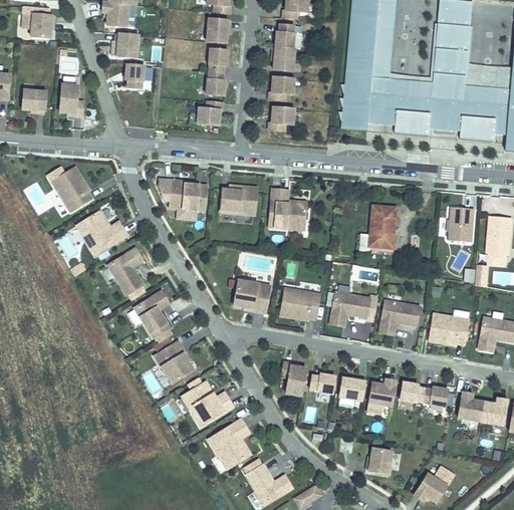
[(227,6),(227,0),(206,0),(206,4),(213,5),(213,12),(229,13),(229,6),(227,6)]
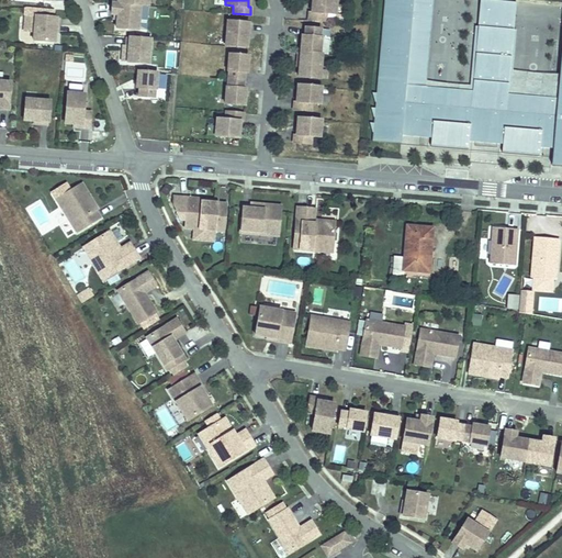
[(334,14),(336,0),(311,0),(311,12),(307,11),(307,19),(325,21),(326,13),(334,14)]
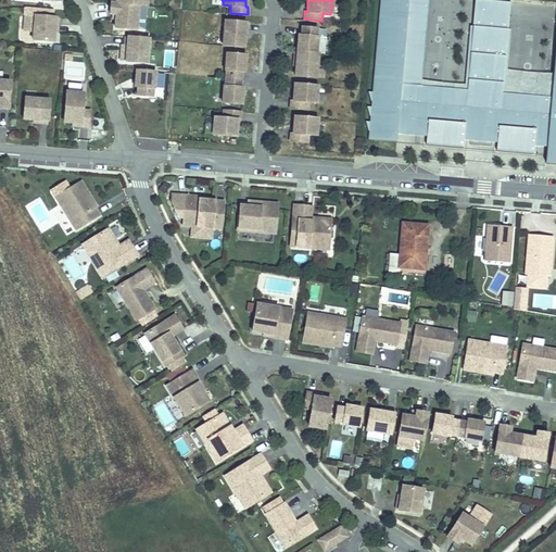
[(502,91),(509,0),(474,0),(466,88),(465,105),(419,101),(420,85),(428,0),(379,0),(368,138),(396,140),(397,133),(397,127),(427,129),(426,135),(426,143),(463,146),(463,138),(464,133),(497,136),(496,141),(496,149),(533,152),(533,145),(534,138),(546,139),(546,146),(545,161),(555,161),(555,87),(551,88),(551,96),(548,118),(500,114),(502,91)]
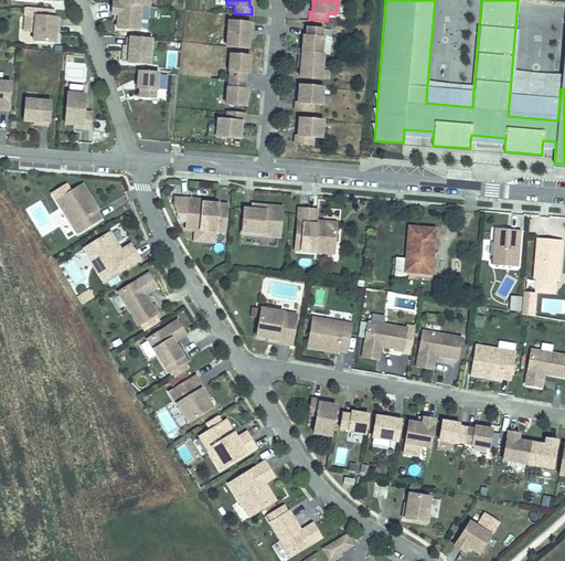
[(139,31),(141,6),(118,3),(113,3),(113,14),(118,16),(117,29),(139,31)]
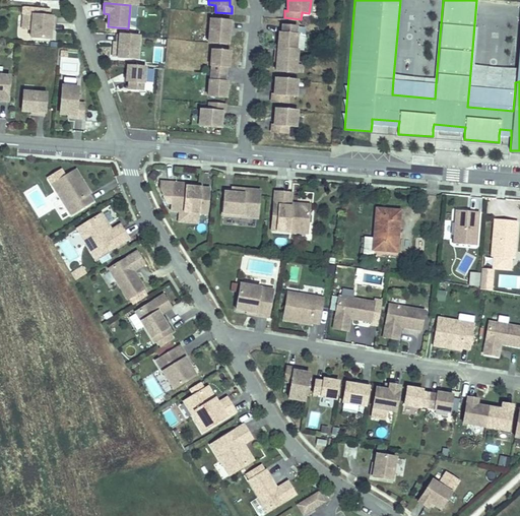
[(52,39),(53,30),(54,16),(35,14),(33,38),(52,39)]
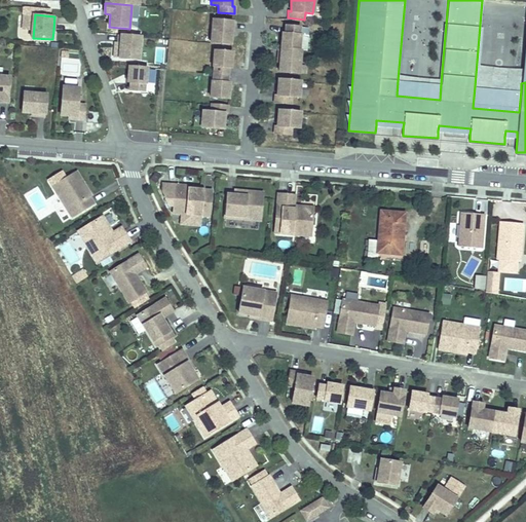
[(231,35),(232,22),(213,20),(211,42),(230,44),(231,35)]
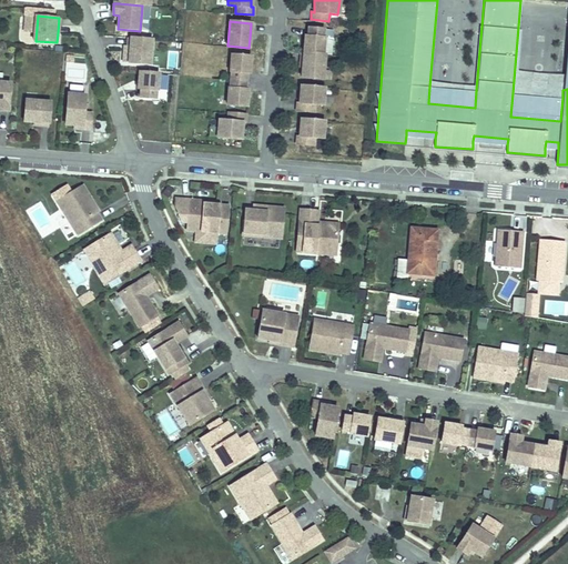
[(323,53),(324,38),(323,38),(323,29),(307,28),(307,36),(304,36),(303,52),(323,53)]
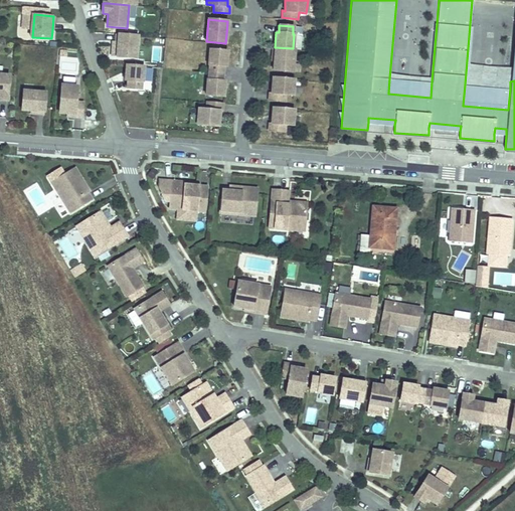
[(136,58),(138,36),(119,34),(117,57),(136,58)]
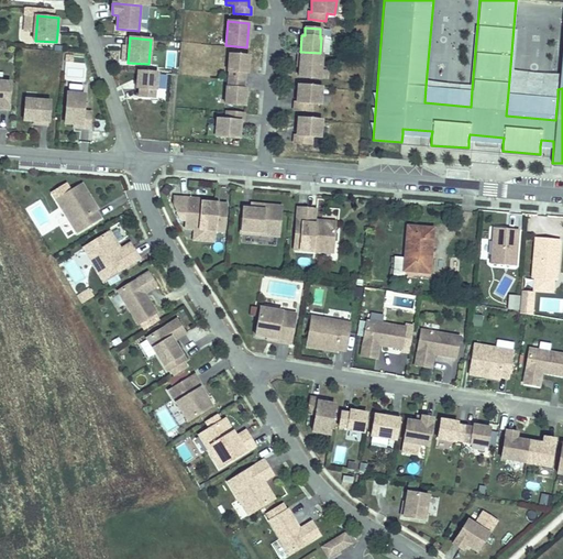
[(319,78),(321,54),(320,53),(300,52),(299,67),(298,77),(319,78)]
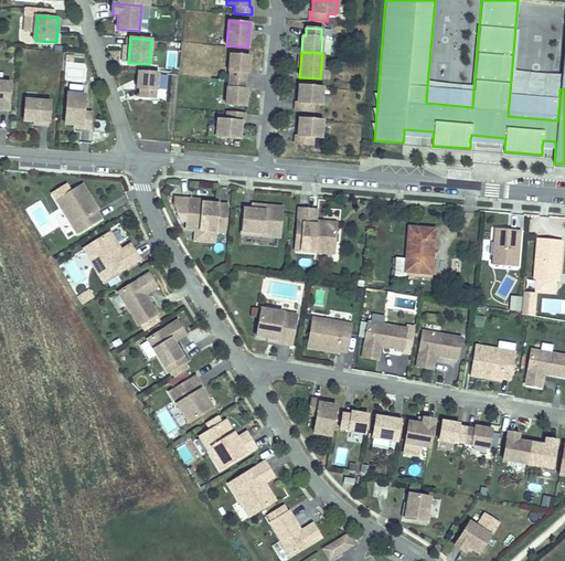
[(247,72),(249,55),(230,54),(228,71),(230,71),(230,80),(244,81),(245,72),(247,72)]
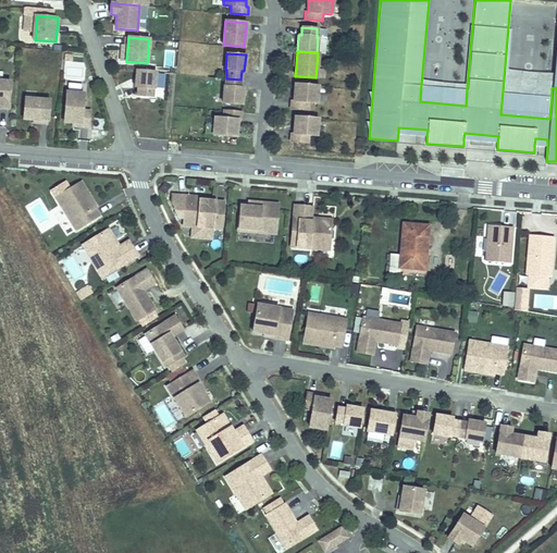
[(155,88),(156,73),(137,71),(136,87),(138,87),(138,95),(152,96),(153,88),(155,88)]
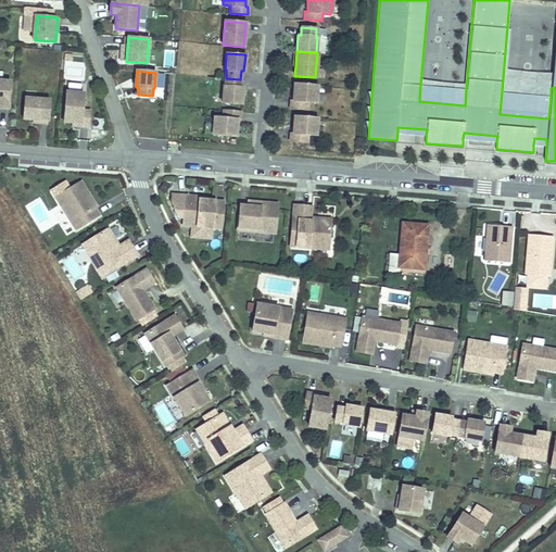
[(0,103),(8,104),(11,77),(0,76),(0,103)]
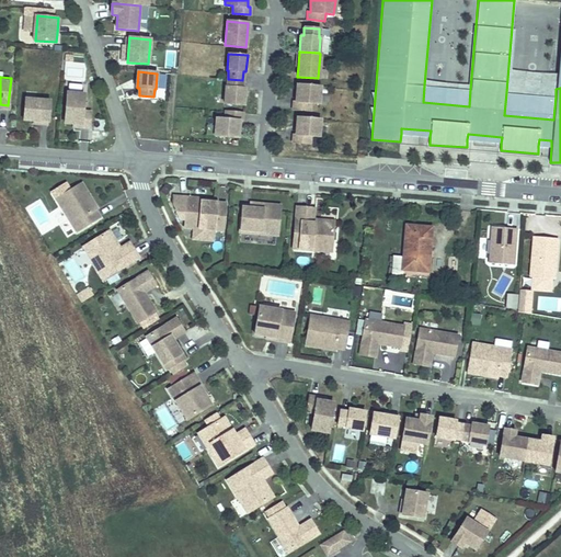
[(243,104),(244,88),(242,88),(242,80),(228,79),(227,87),(226,87),(225,103),(243,104)]
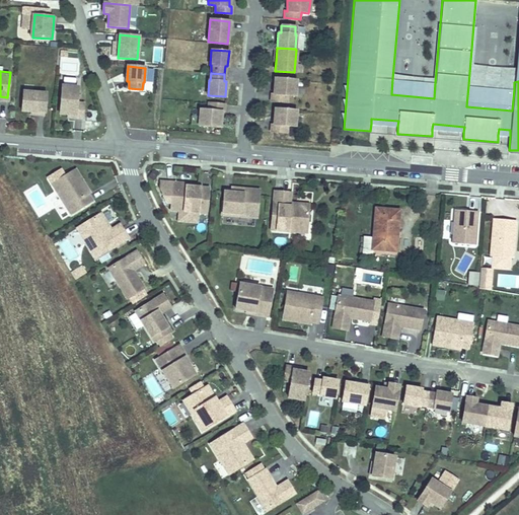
[(297,92),(298,76),(277,74),(275,89),(273,89),(272,97),(289,98),(289,91),(297,92)]
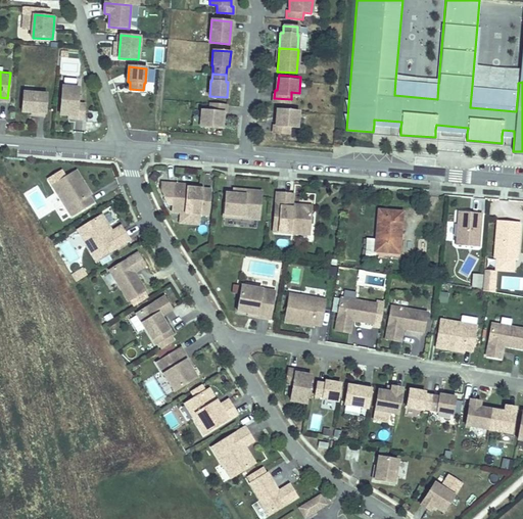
[(437,99),(438,83),(395,80),(394,95),(437,99)]
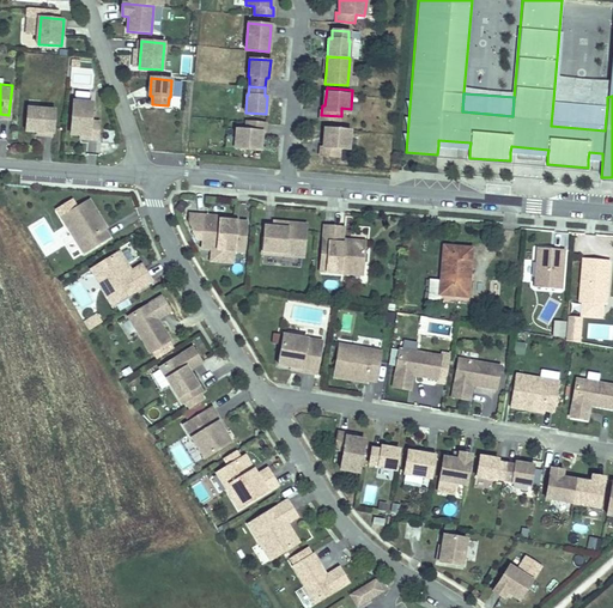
[(91,116),(92,97),(74,96),(72,128),(80,128),(89,129),(89,134),(98,135),(99,116),(91,116)]
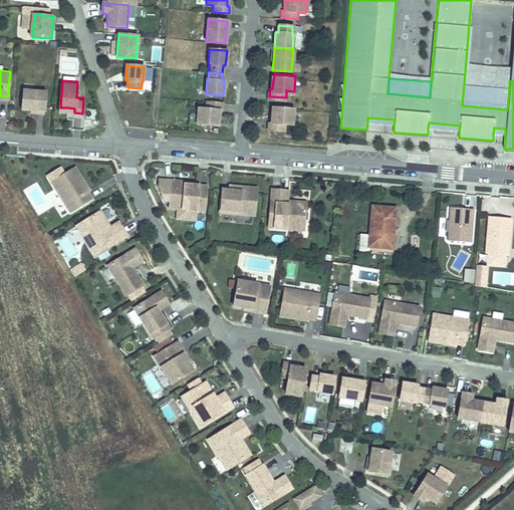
[(507,109),(509,88),(464,84),(462,105),(507,109)]
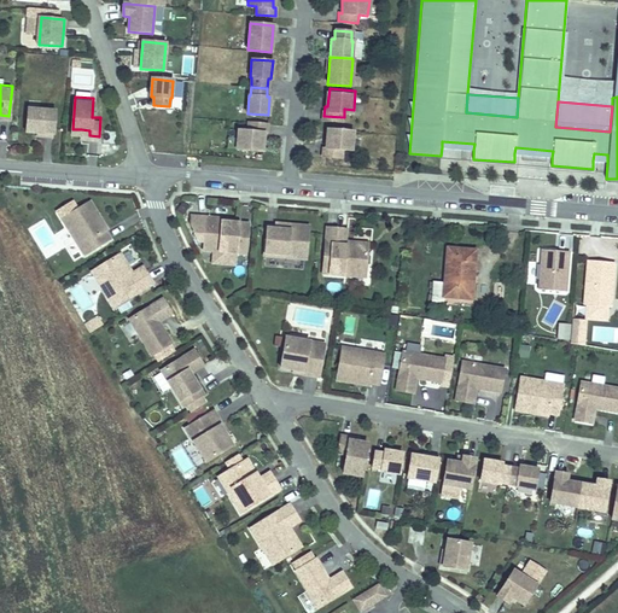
[(53,129),(56,106),(28,104),(27,127),(36,128),(53,129)]
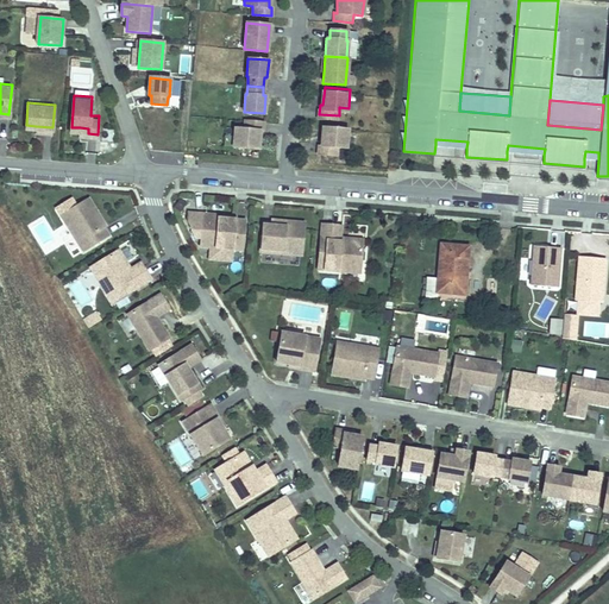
[(259,145),(261,127),(264,127),(264,118),(245,117),(244,125),(236,124),(234,142),(259,145)]
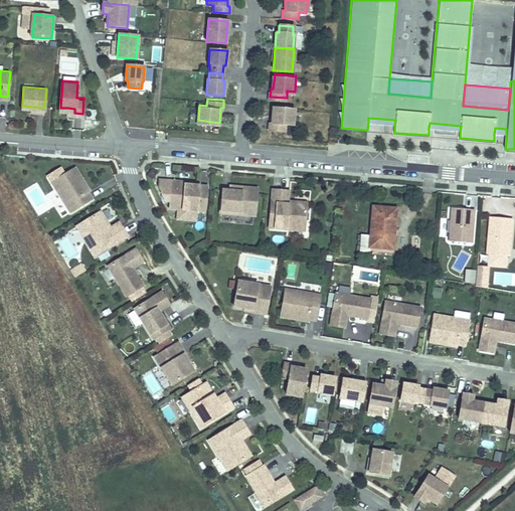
[(294,121),(296,106),(274,105),(273,119),(271,119),(270,127),(286,128),(287,121),(294,121)]
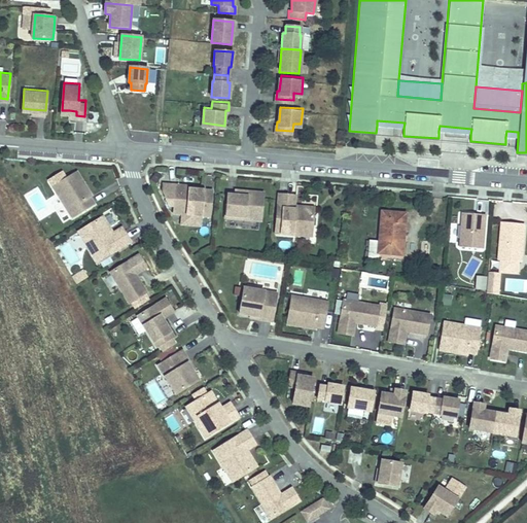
[(95,202),(91,196),(84,185),(85,183),(78,171),(55,185),(73,215),(95,202)]
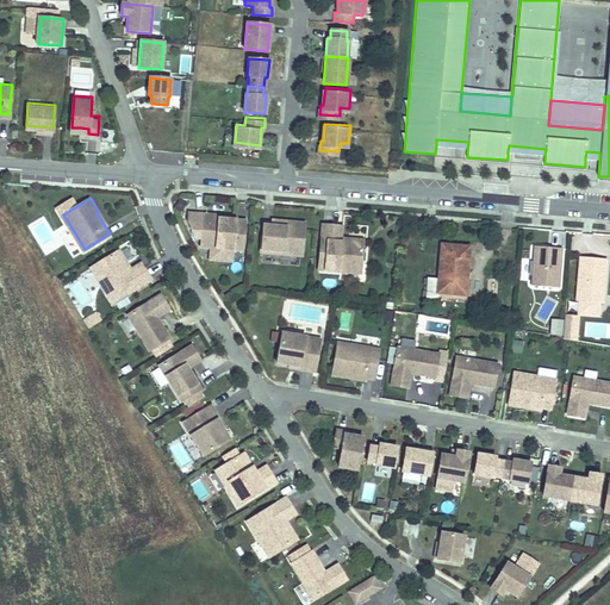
[(243,245),(246,216),(236,216),(222,214),(222,211),(190,209),(188,216),(197,234),(201,234),(201,242),(210,243),(209,256),(232,257),(234,245),(243,245)]
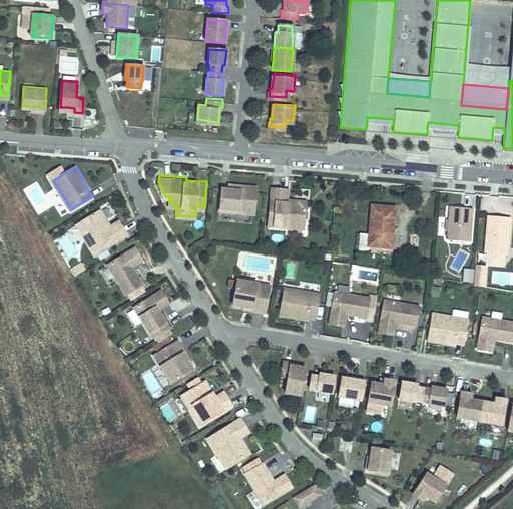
[(90,189),(83,178),(82,180),(88,190),(90,189)]
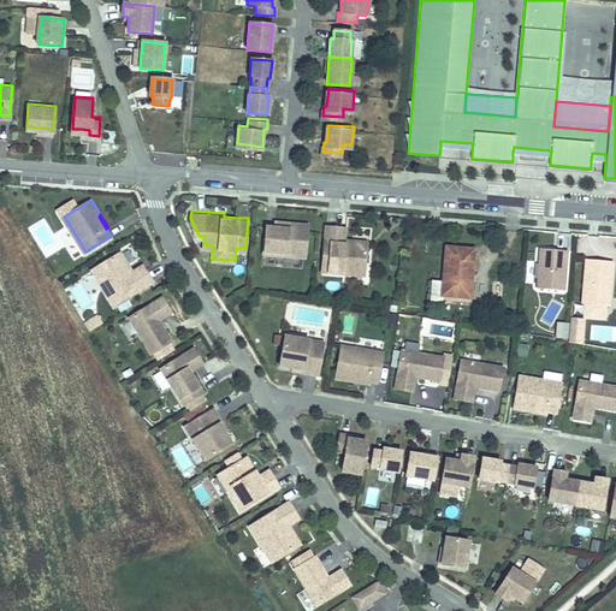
[(31,226),(45,247),(57,238),(43,219),(31,226)]
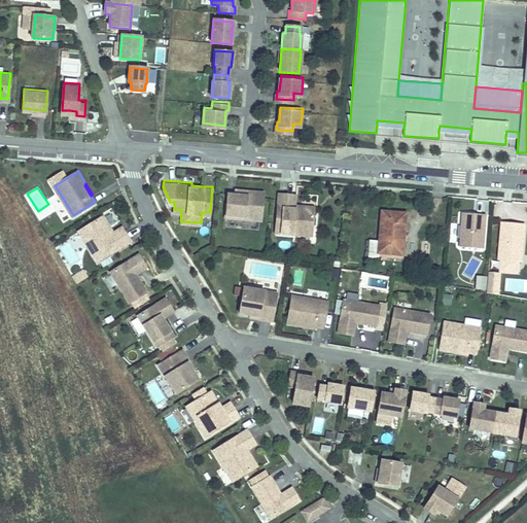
[(261,217),(265,188),(249,187),(249,189),(236,188),(227,187),(225,214),(261,217)]
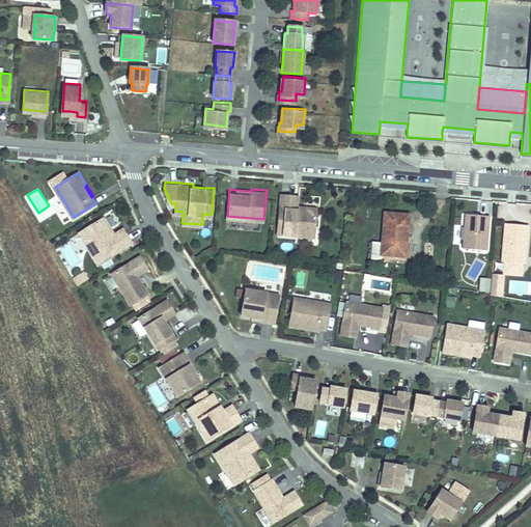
[(314,231),(317,203),(297,201),(298,194),(281,192),(278,231),(297,233),(298,229),(314,231)]
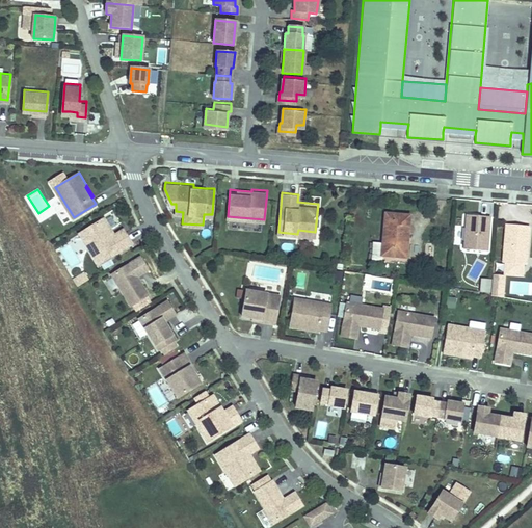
[(408,232),(410,210),(387,209),(383,239),(373,238),(372,256),(381,257),(382,249),(402,252),(403,232),(408,232)]
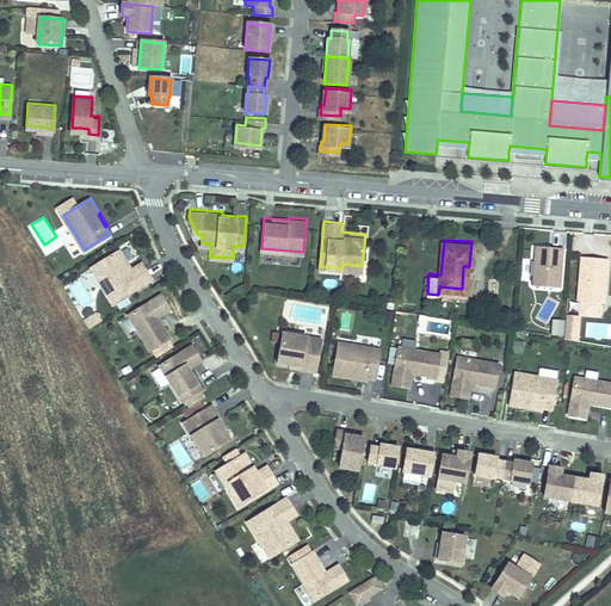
[(561,284),(562,245),(536,242),(534,282),(561,284)]
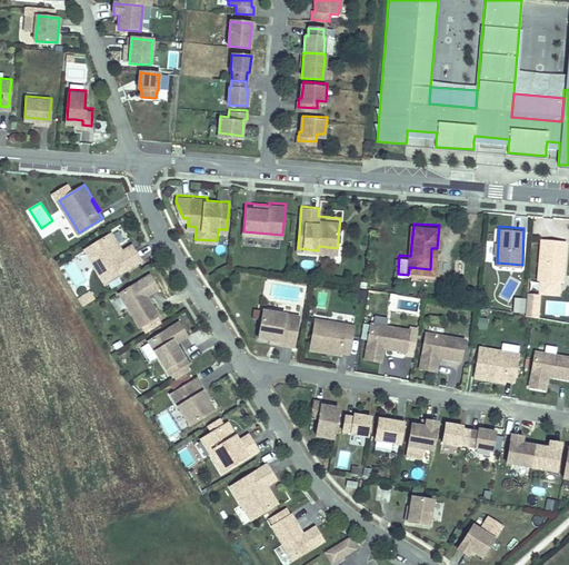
[(142,259),(133,245),(123,250),(112,233),(90,246),(99,263),(96,264),(107,281),(142,259)]
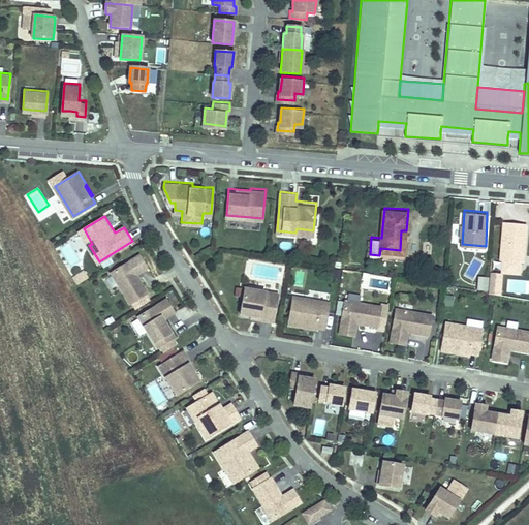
[(524,259),(526,221),(503,219),(500,257),(503,257),(521,259),(524,259)]
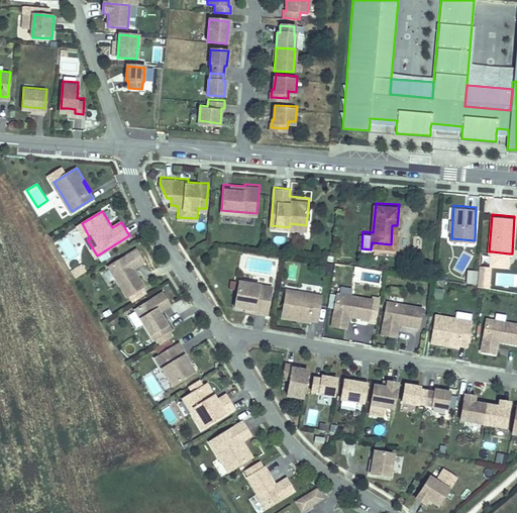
[(90,238),(82,223),(78,225),(87,239),(90,238)]
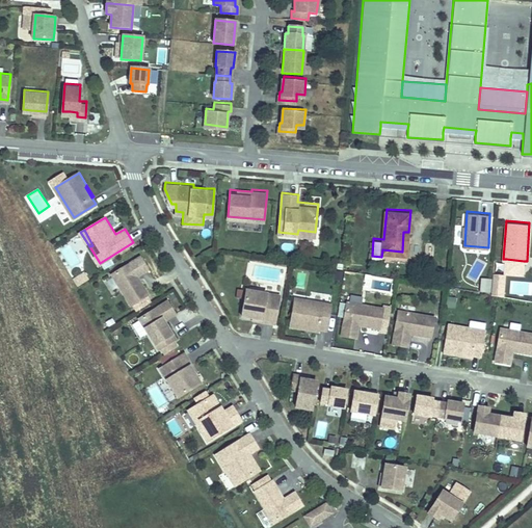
[(149,293),(137,275),(149,268),(140,256),(112,273),(132,304),(149,293)]
